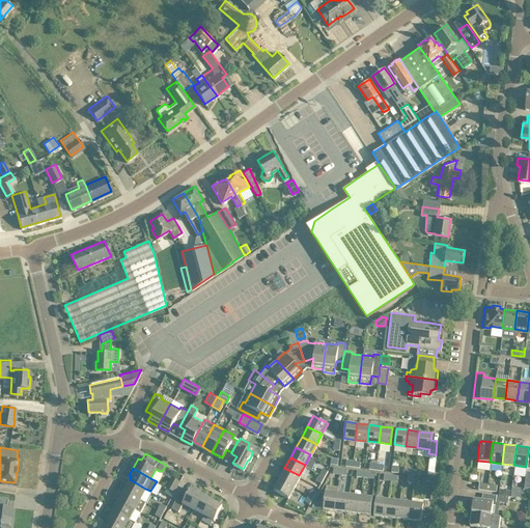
[(284,468),(279,478),(294,485),(299,475),(284,468)]
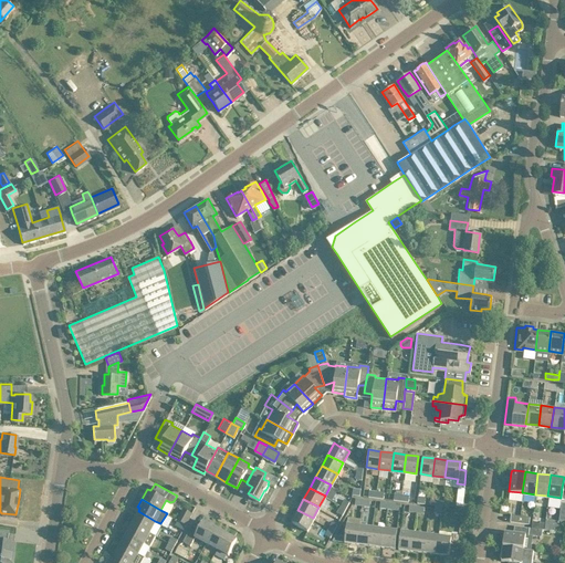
[(433,503),(433,511),(440,511),(442,500),(435,499),(433,503)]
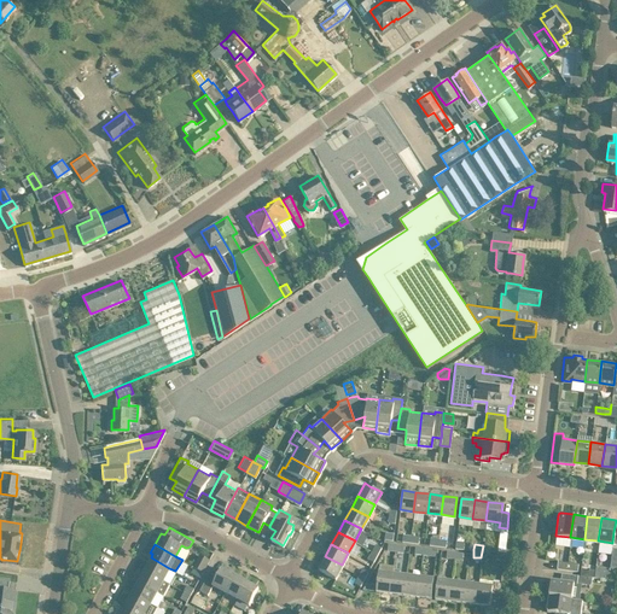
[(367,557),(373,560),(377,553),(371,549),(367,557)]
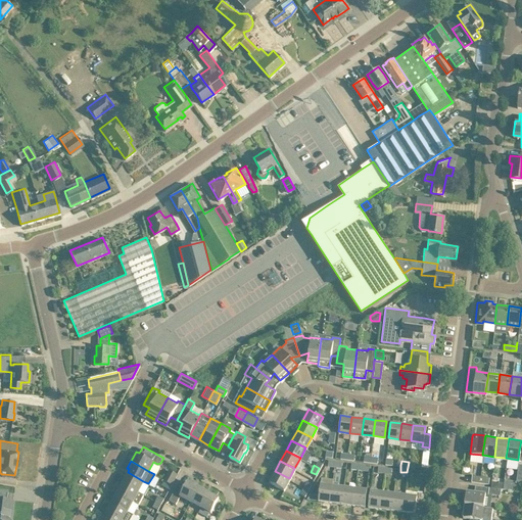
[(169,469),(163,479),(171,483),(176,473),(169,469)]
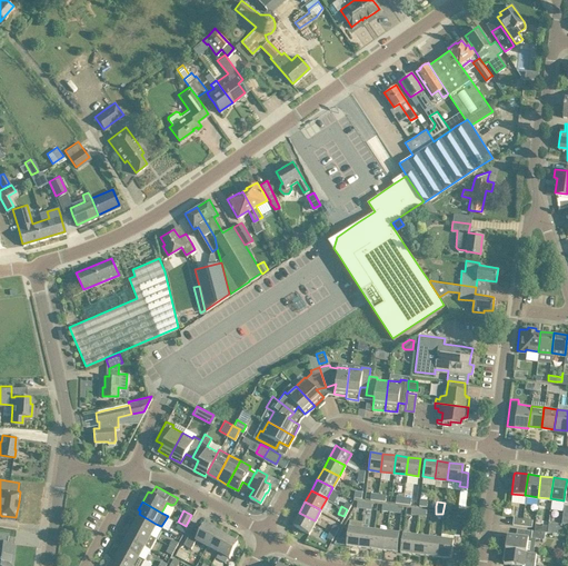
[(308,532),(314,523),(315,520),(299,513),(292,524),(308,532)]
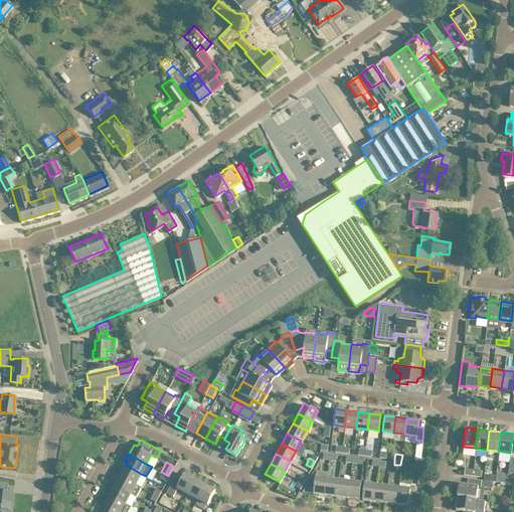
[(136,483),(141,474),(126,465),(120,475),(136,483)]
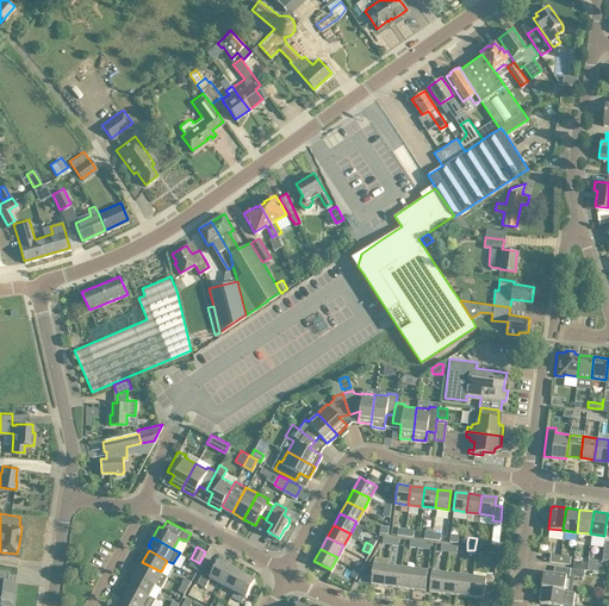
[(199,563),(191,558),(192,560),(190,564),(197,568),(199,563)]
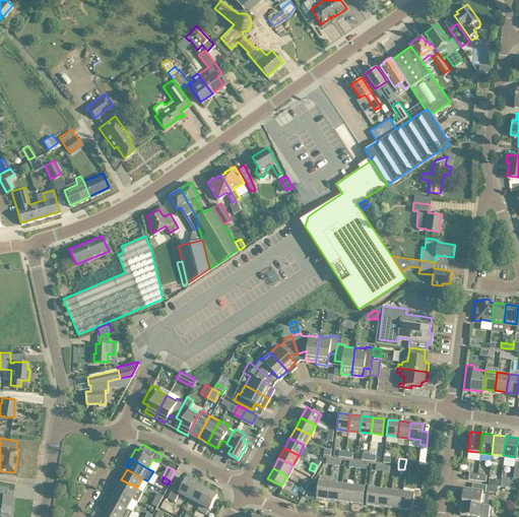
[(179,492),(189,497),(196,482),(186,476),(183,482),(177,478),(168,496),(174,500),(179,492)]
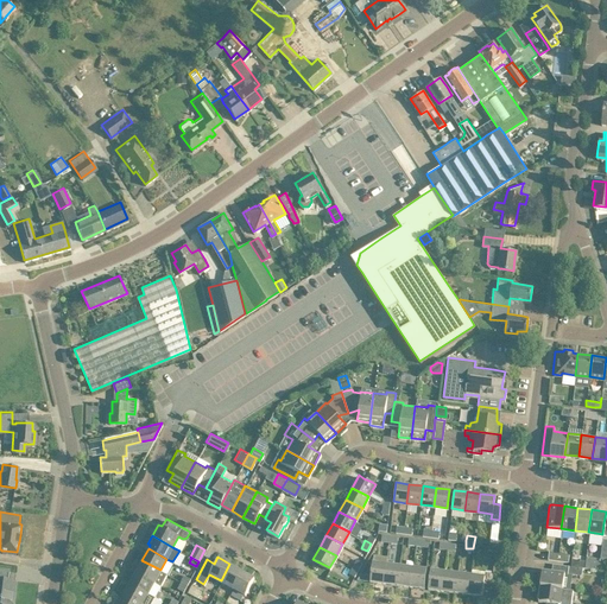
[(141,560),(136,571),(155,580),(160,584),(166,573),(160,570),(141,560)]
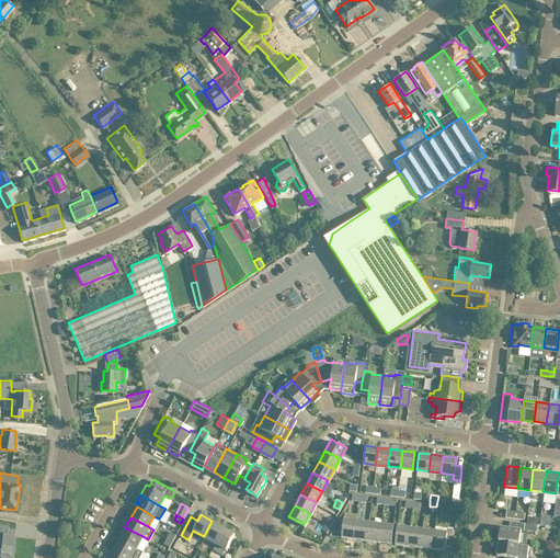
[(343,517),(342,524),(341,535),(353,537),(355,520),(343,517)]
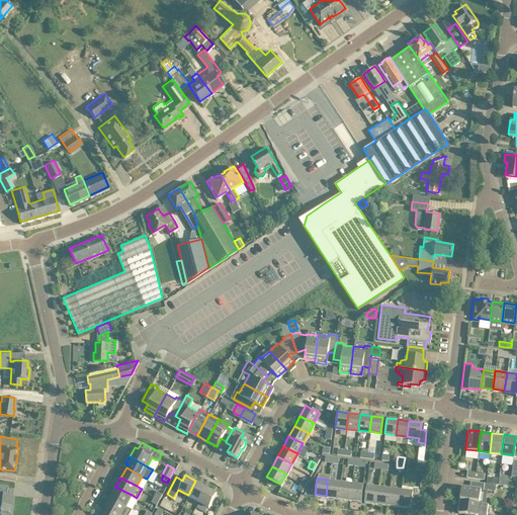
[(328,480),(326,496),(338,497),(340,481),(328,480)]
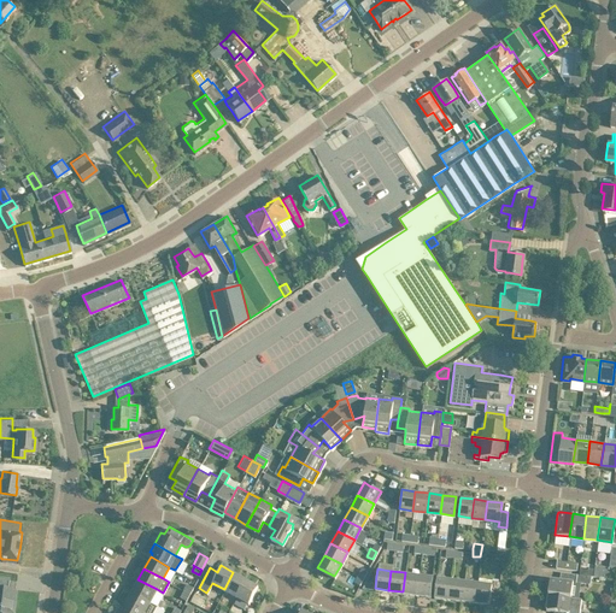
[(224,589),(236,595),(245,578),(233,572),(224,589)]
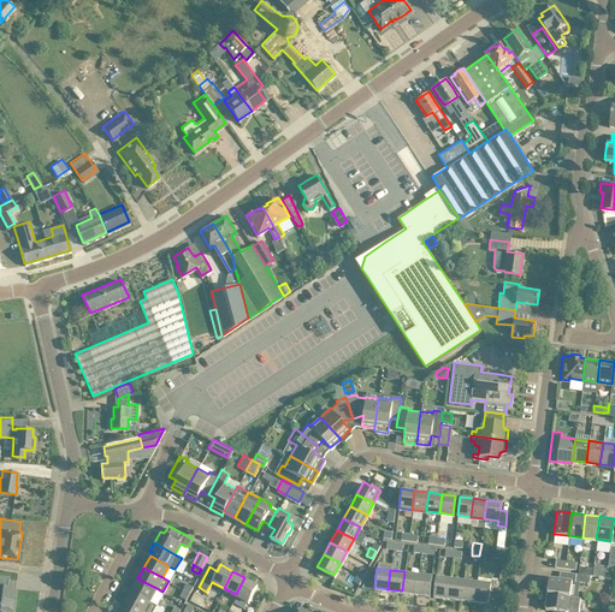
[(359,582),(362,575),(358,571),(353,580),(347,589),(352,593),(359,582)]
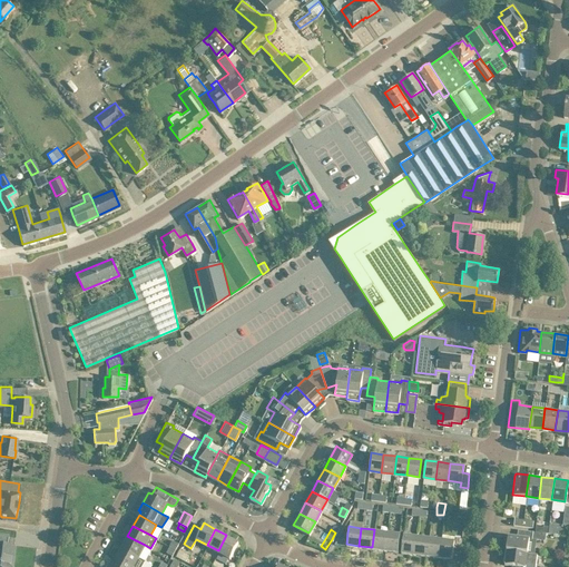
[(374,529),(372,547),(384,549),(386,531),(374,529)]
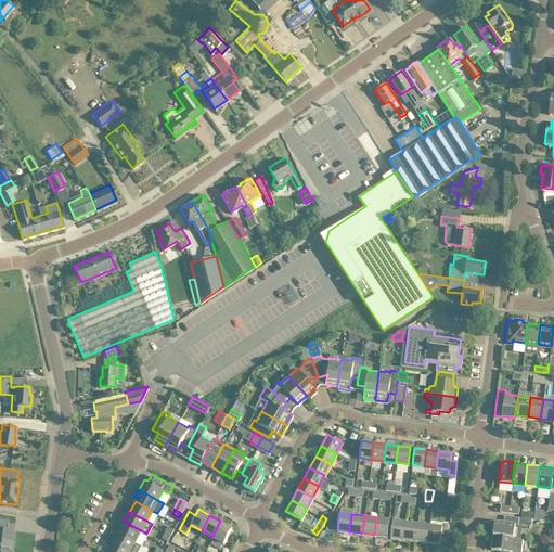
[(389,518),(376,517),(374,535),(387,536),(389,518)]
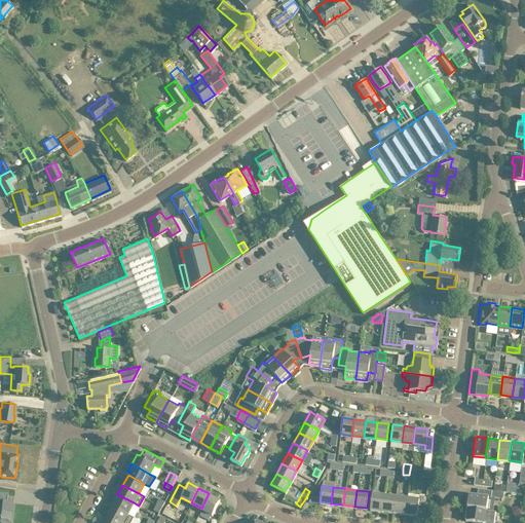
[(372,492),(370,508),(381,510),(383,493),(372,492)]
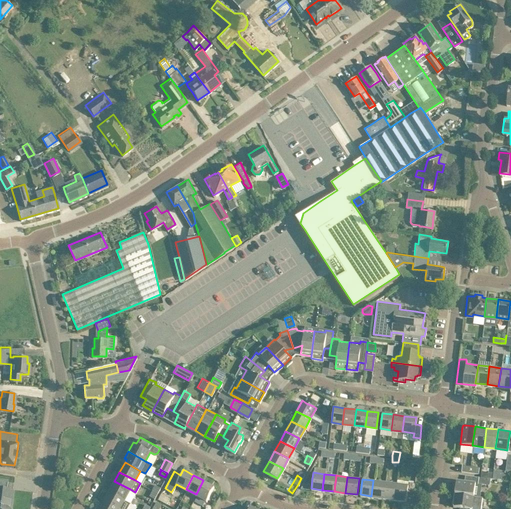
[(475,482),(464,481),(456,479),(454,492),(473,495),(479,496),(481,488),(474,487),(475,482)]
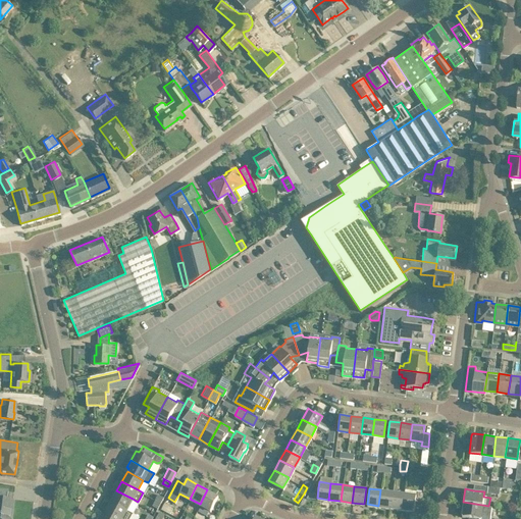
[(217,496),(207,489),(200,504),(210,510),(217,496)]
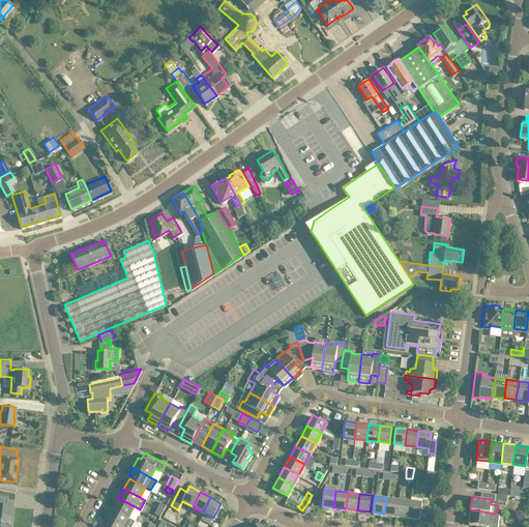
[(384,514),(397,515),(399,499),(386,497),(384,514)]
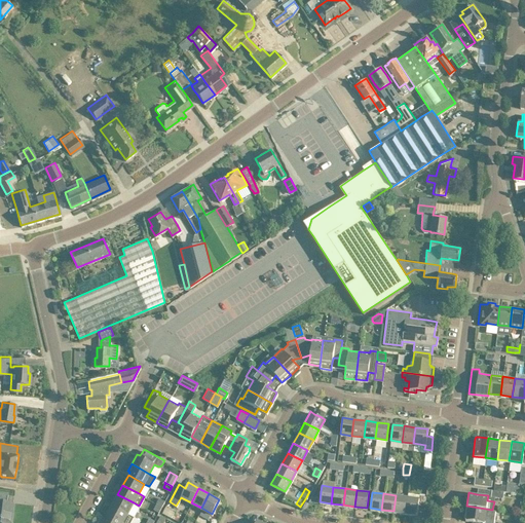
[(117,494),(112,505),(128,513),(134,502),(117,494)]
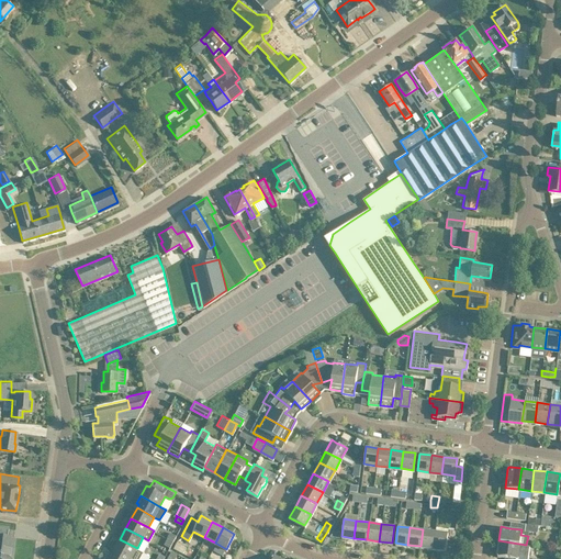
[(435,530),(433,548),(445,549),(446,541),(452,543),(455,528),(448,528),(447,533),(435,530)]
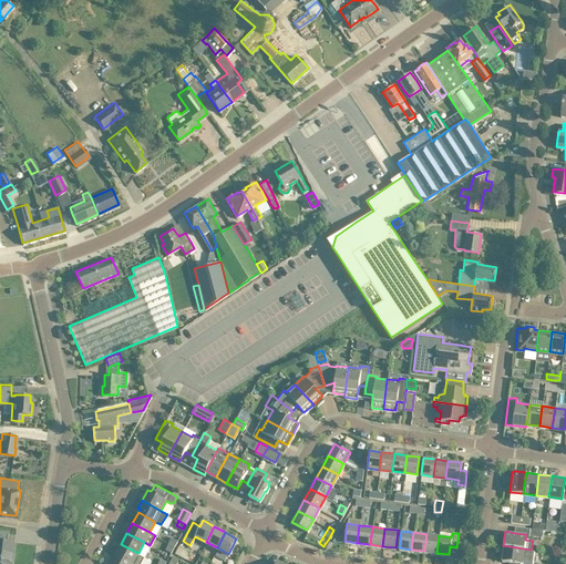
[(426,534),(424,551),(436,553),(439,535),(426,534)]
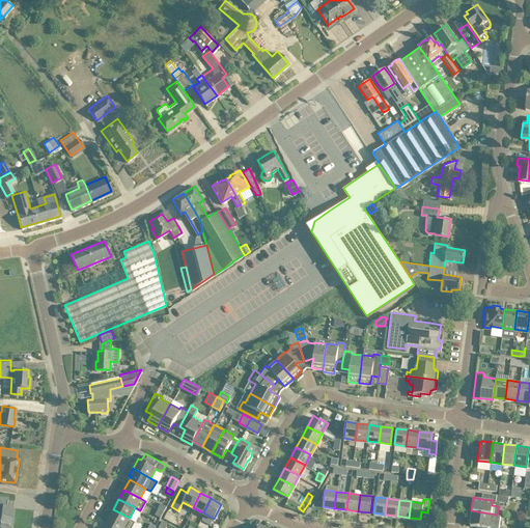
[(2,506),(0,505),(0,527),(9,527),(10,519),(12,507),(2,506)]
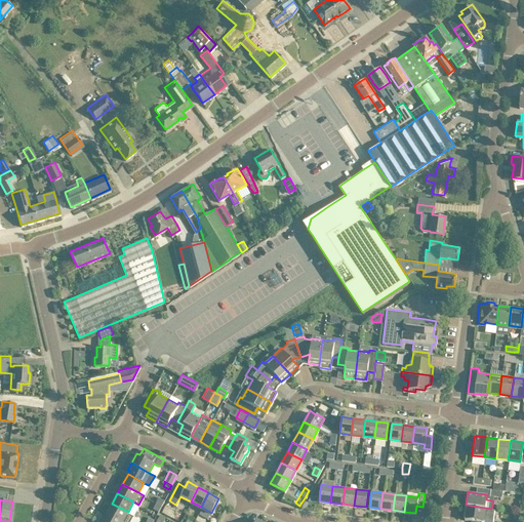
[(112,504),(107,513),(122,521),(123,521),(128,521),(133,515),(128,512),(112,504)]
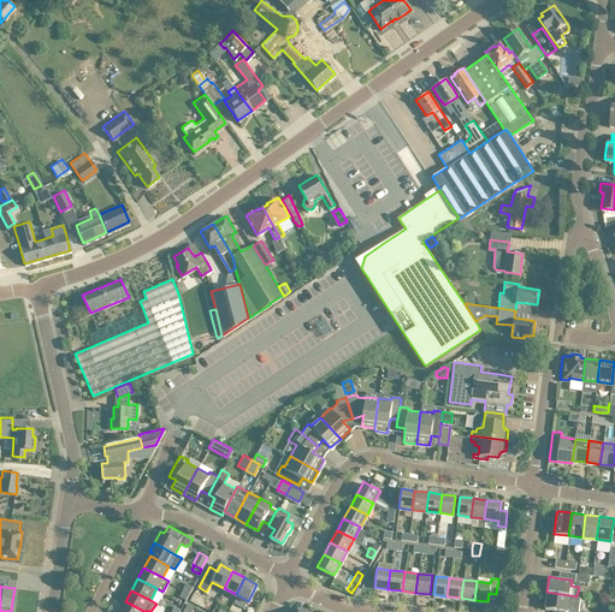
[(203,598),(193,592),(189,598),(200,604),(203,598)]
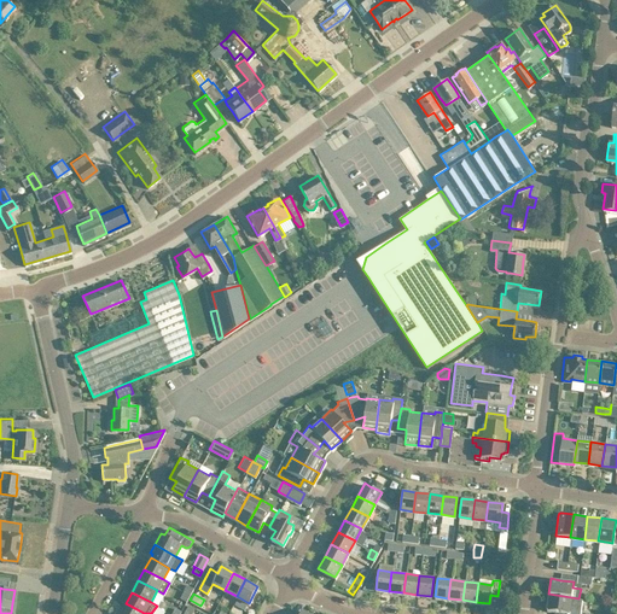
[(569,612),(571,597),(548,594),(546,609),(569,612)]
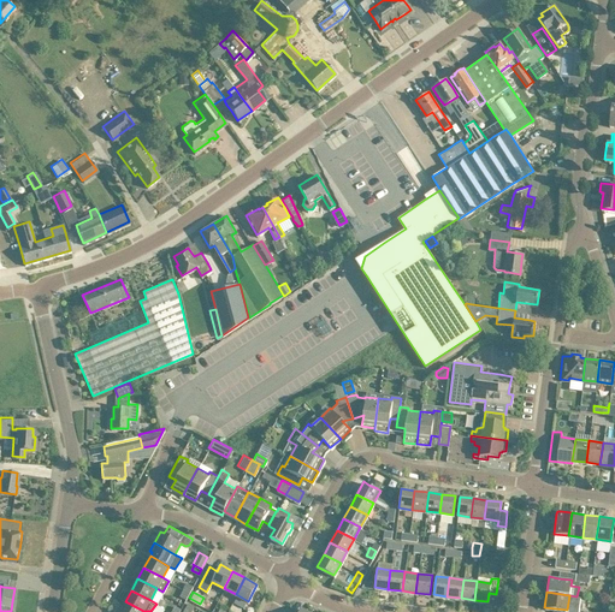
[(143,611),(125,601),(123,605),(120,604),(117,611),(143,611)]
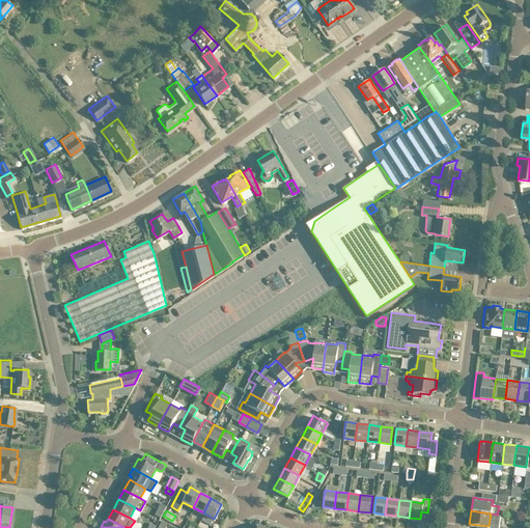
[(163,527),(164,526),(167,522),(161,519),(159,524),(156,527),(163,527)]
